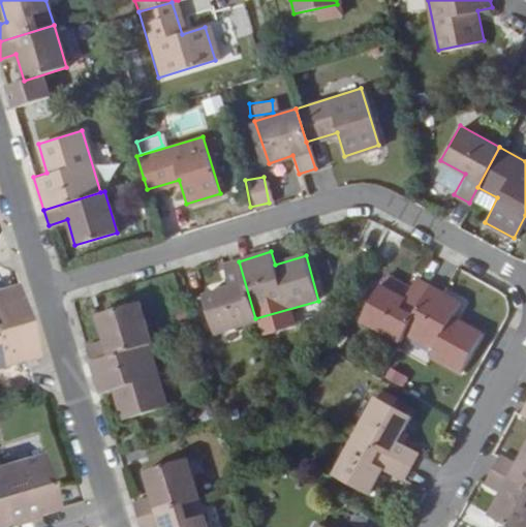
[(255,318),(239,261),(222,266),(228,288),(202,297),(213,335),(256,322),(255,318)]
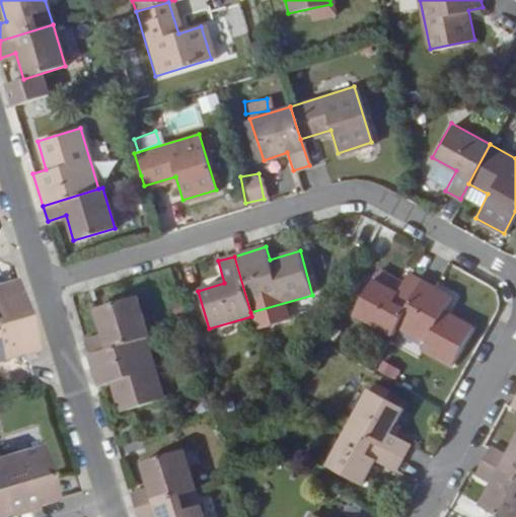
[(396,326),(421,282),(407,274),(396,293),(372,280),(353,315),(392,337),(396,326)]
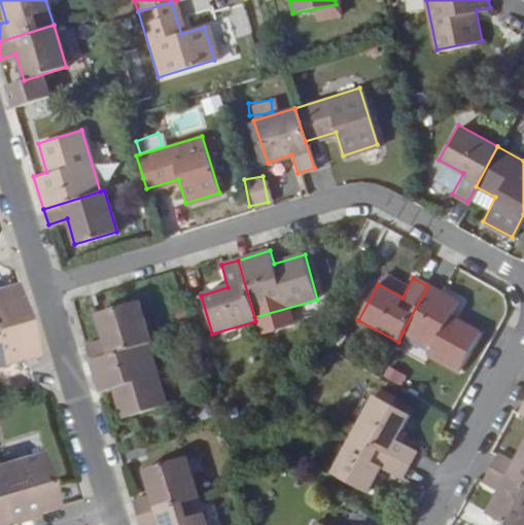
[(0,324),(28,317),(16,281),(0,286),(0,324)]
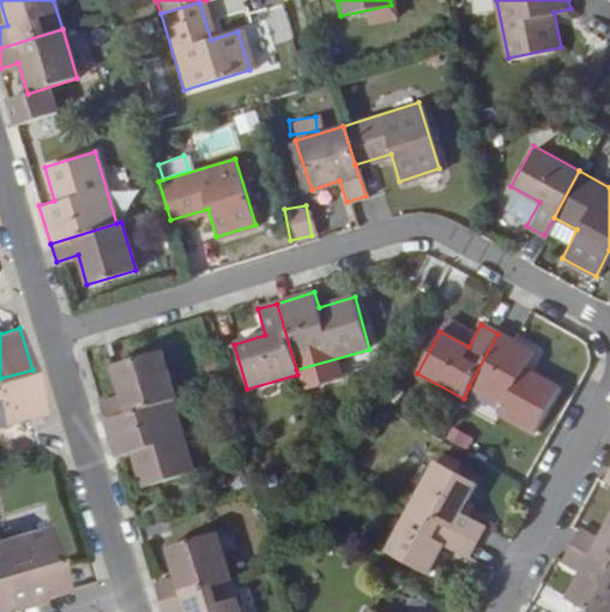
[(533,353),(497,334),(469,387),(503,406),(500,415),(535,435),(559,389),(525,370),(533,353)]
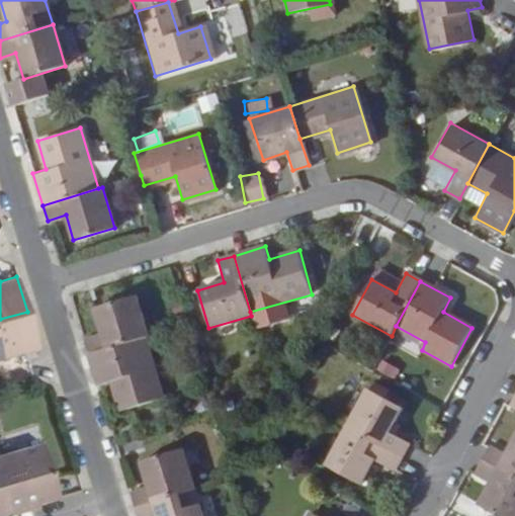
[(101,333),(83,339),(88,354),(145,337),(149,336),(137,295),(94,309),(101,333)]
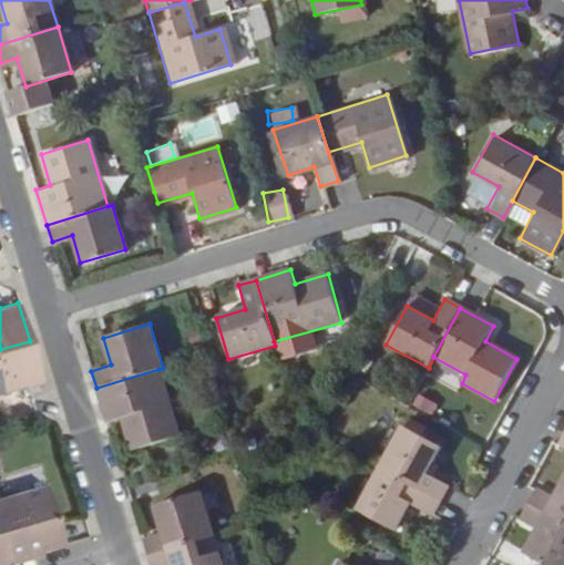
[(0,391),(28,383),(41,379),(30,341),(0,349),(0,391)]
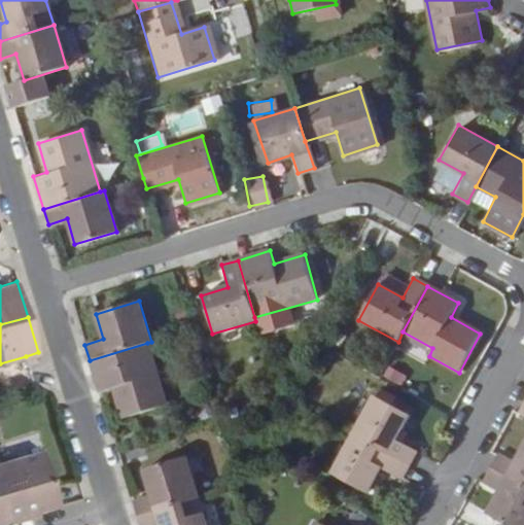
[(147,343),(90,360),(99,393),(112,388),(121,418),(166,405),(147,343)]
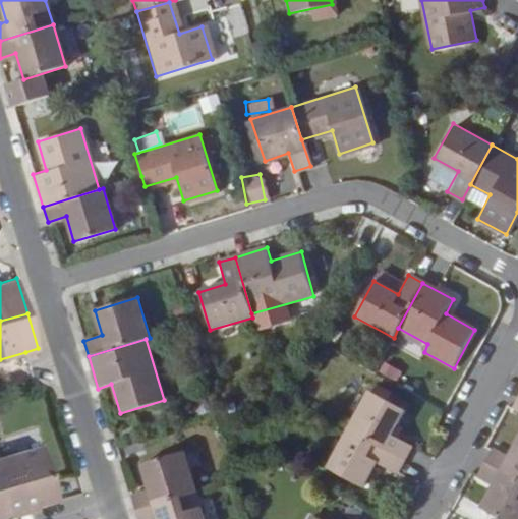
[(372,384),(369,390),(387,399),(390,392),(372,384)]
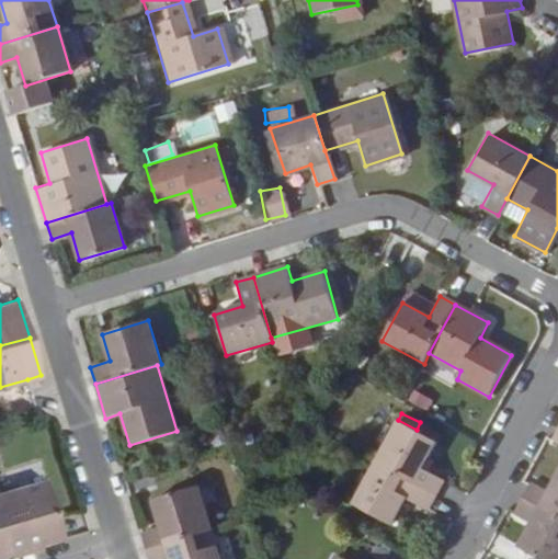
[(376,461),(434,494),(442,479),(425,470),(421,467),(424,459),(435,440),(417,430),(398,420),(376,461)]
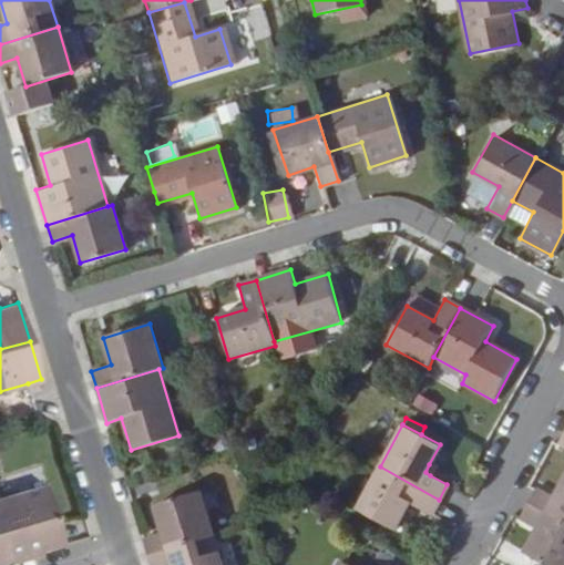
[(426,472),(430,475),(434,468),(429,464),(426,472)]
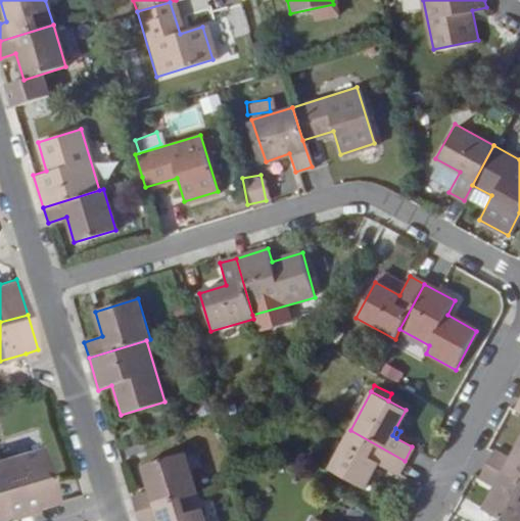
[(396,474),(405,461),(350,430),(329,470),(363,488),(377,464),(396,474)]
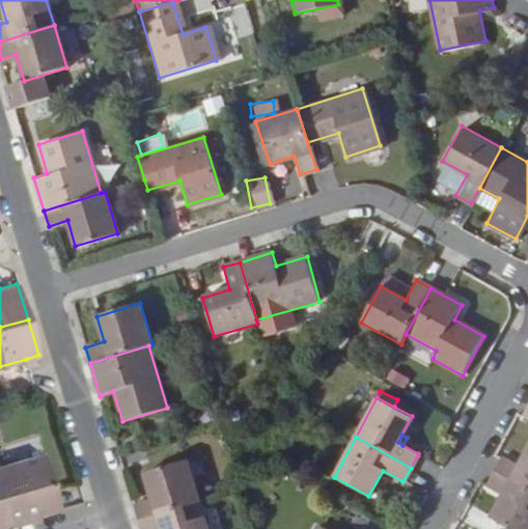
[(493,472),(527,491),(527,447),(519,466),(501,456),(493,472)]
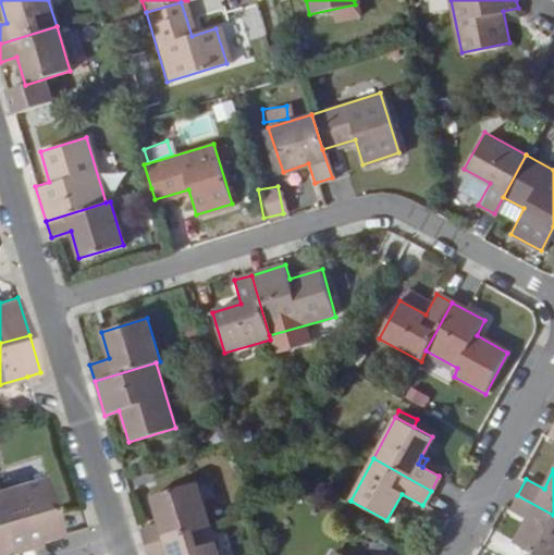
[(23,545),(62,533),(44,475),(7,486),(23,545)]
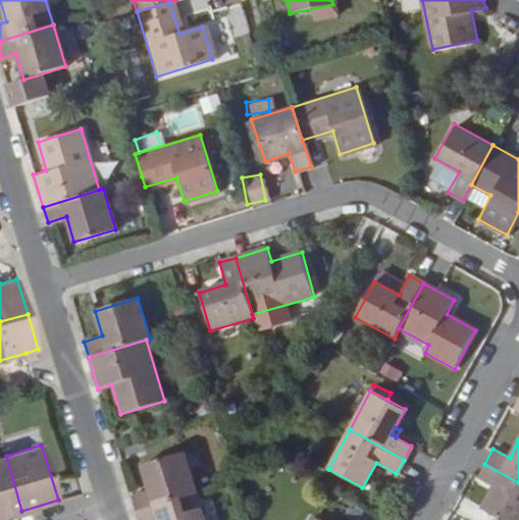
[(149,489),(131,496),(136,511),(197,492),(184,451),(142,464),(149,489)]
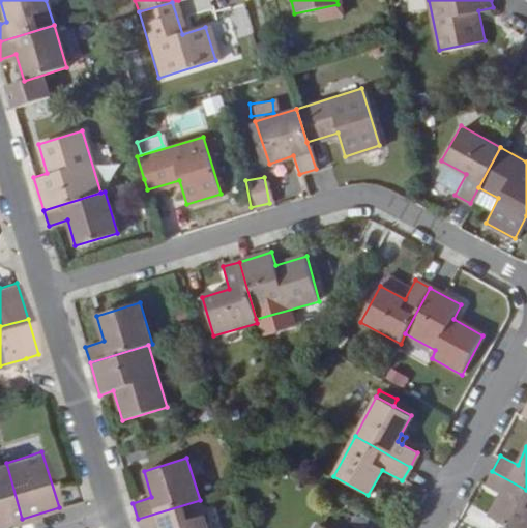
[(0,525),(22,519),(6,463),(0,465),(0,525)]
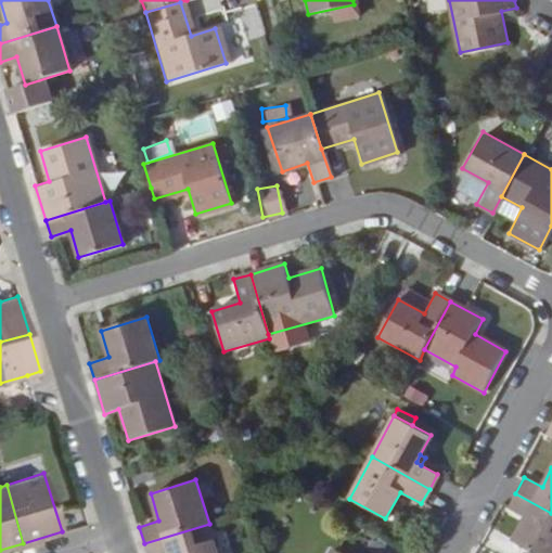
[(533,552),(551,552),(551,513),(515,493),(506,509),(526,518),(512,542),(533,552)]
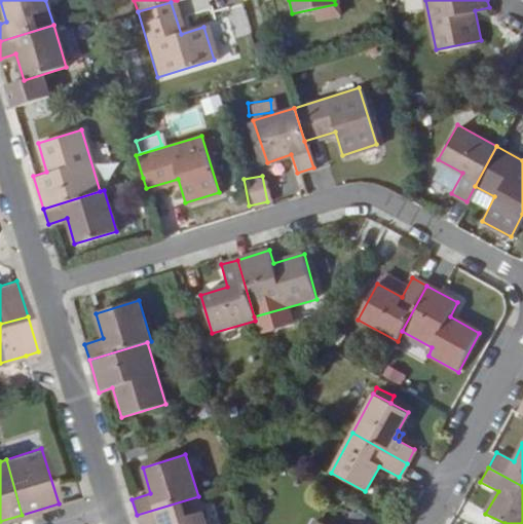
[(206,523),(198,496),(137,515),(139,523),(206,523)]
